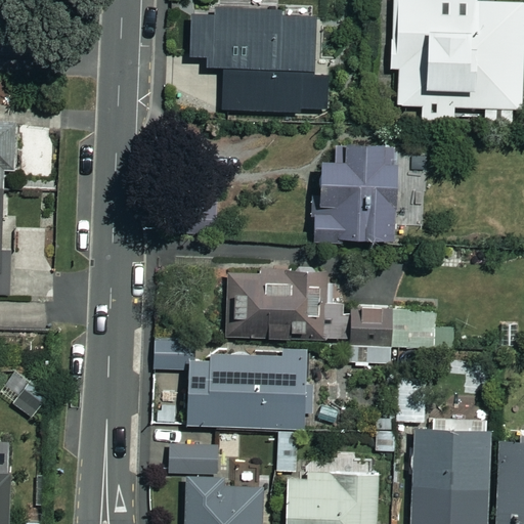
[(213,0),(213,9),(203,9),(204,75),(286,74),(286,111),(334,111),(334,8),(302,8),(302,0),(213,0)]
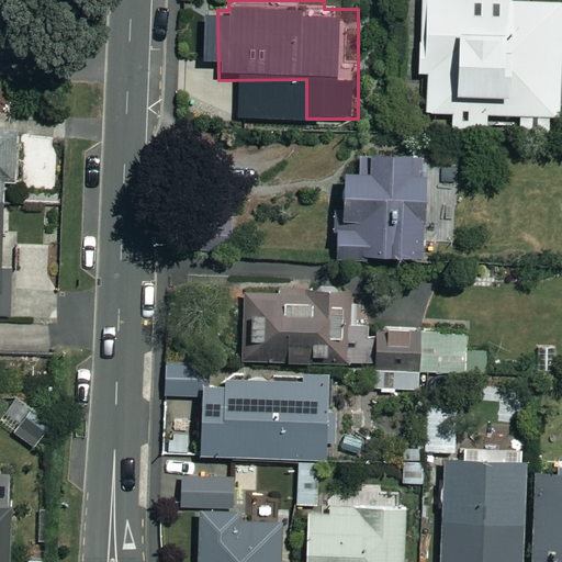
[(493,114),(518,115),(517,139),(548,142),(549,116),(560,117),(561,64),(561,2),(517,0),(423,0),(419,74),(429,74),(427,112),(453,114),(453,126),(493,128),(493,114)]
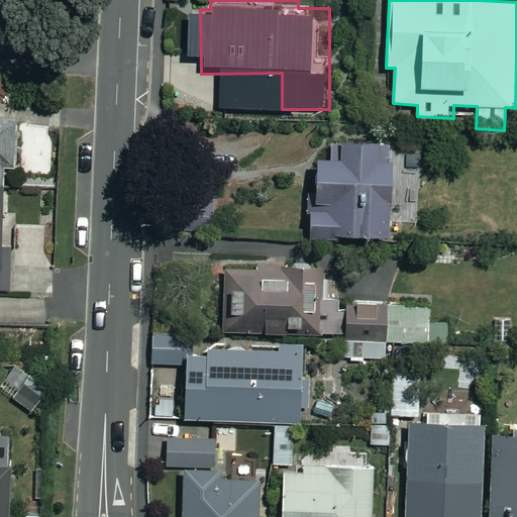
[(272,86),(242,86),(242,103),(272,103),(272,86)]
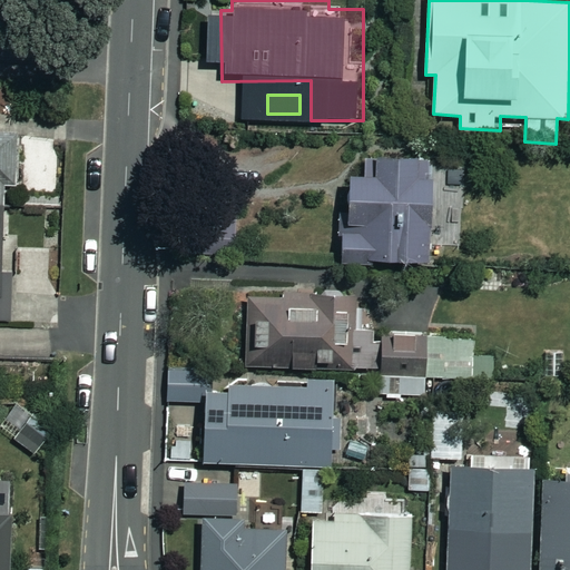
[(18,129),(0,129),(0,318),(8,318),(3,187),(20,186),(18,129)]
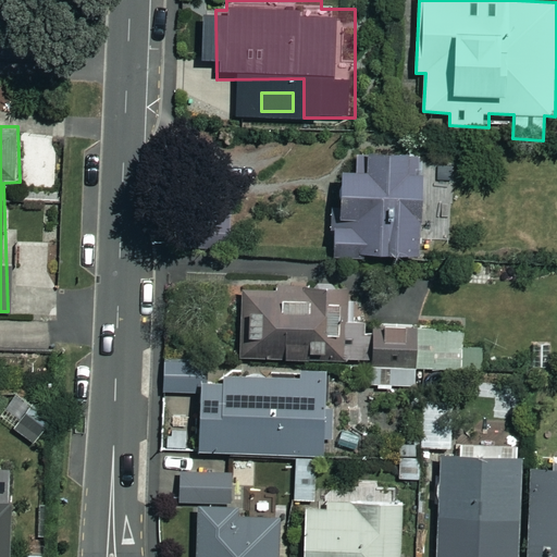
[(419,151),(366,153),(366,172),(341,173),(343,224),(333,224),(334,260),(422,257),(419,151)]
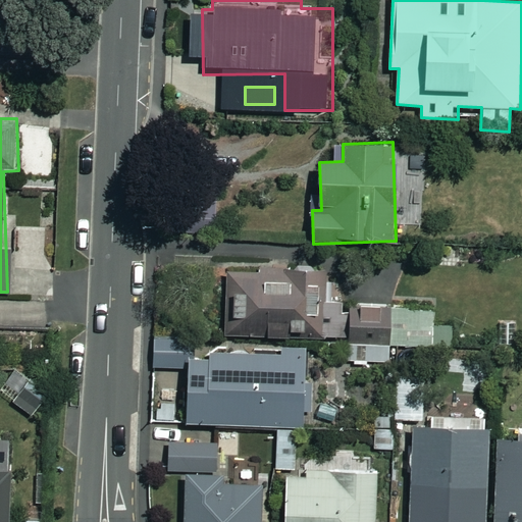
[(305,281),(305,270),(225,271),(226,336),(343,335),(342,308),(325,308),(324,281),(305,281)]
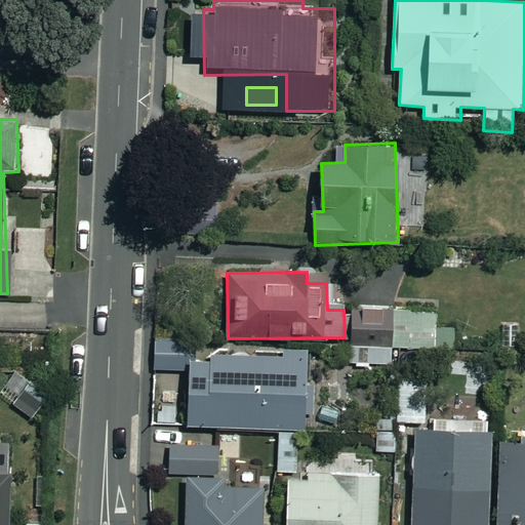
[(361,283),(361,315),(354,315),(354,348),(454,349),(454,325),(436,325),(436,316),(394,315),(394,283),(361,283)]
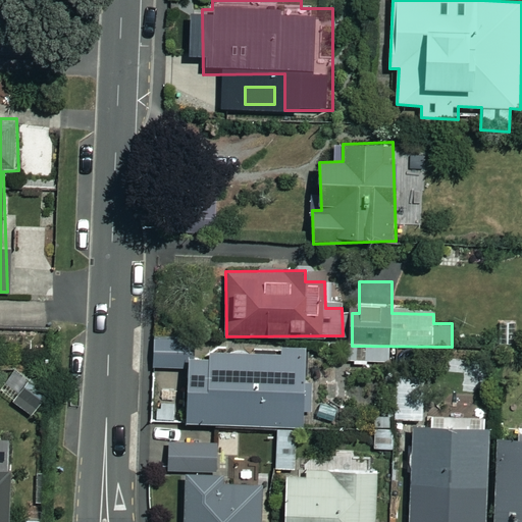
[(154,371),(189,372),(188,426),(306,428),(307,354),(190,352),(190,336),(155,335),(154,371)]
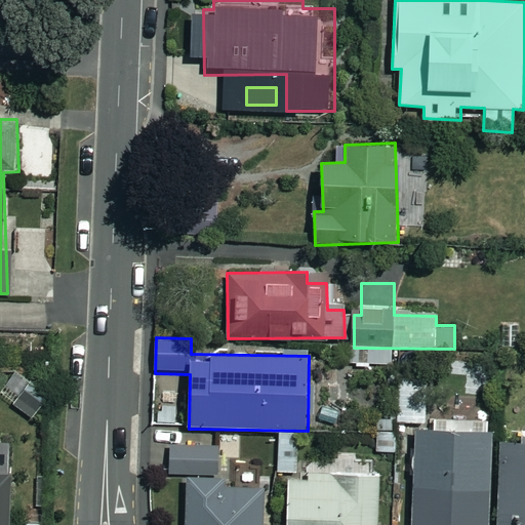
[(427,401),(395,399),(394,421),(426,422),(427,401)]
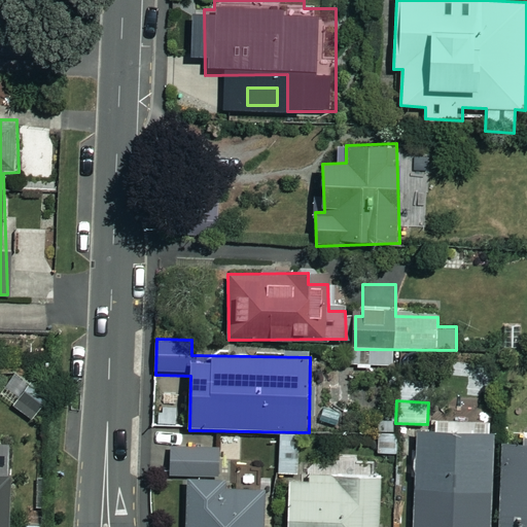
[(393,420),(378,420),(380,454),(395,453),(393,420)]
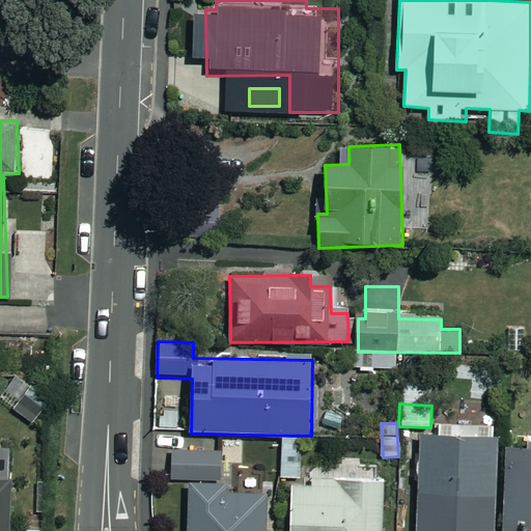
[(497,530),(500,438),(420,435),(416,530),(497,530)]
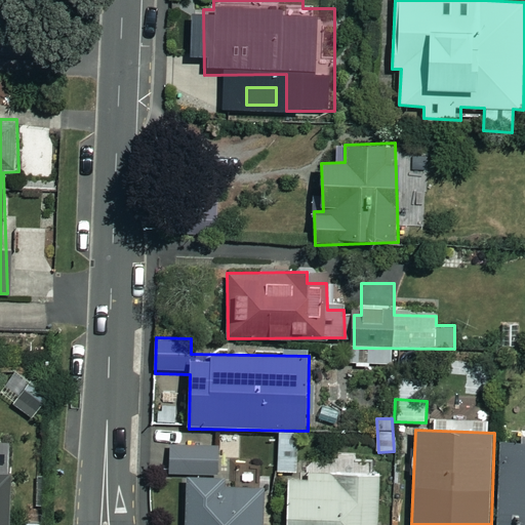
[(293,447),(293,434),(279,433),(278,474),(296,474),(297,447),(293,447)]
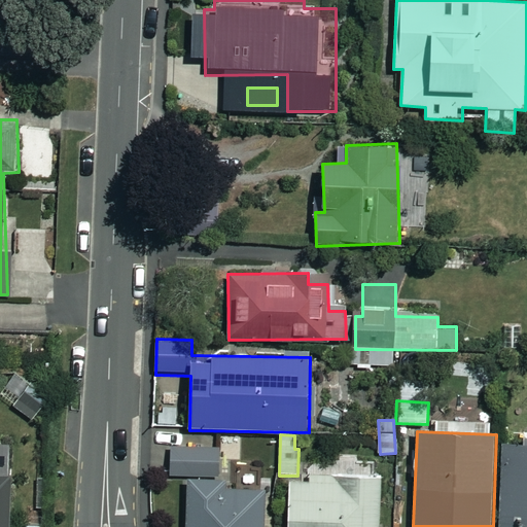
[(526,526),(526,443),(503,443),(500,526),(526,526)]
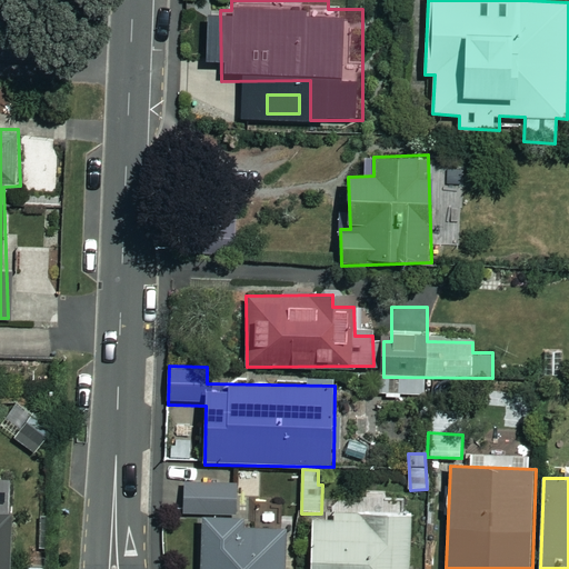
[(233,482),(185,482),(186,515),(235,515),(233,482)]
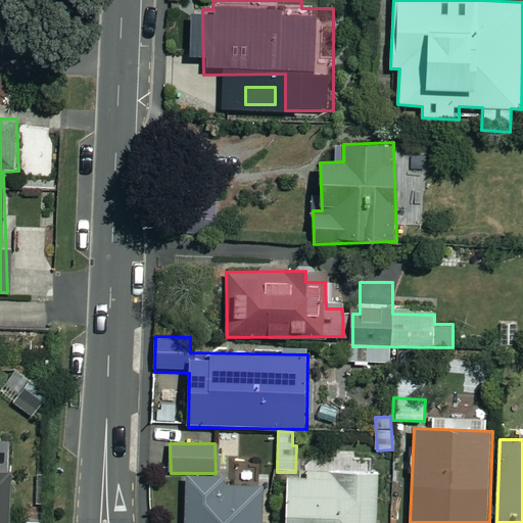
[(9,522),(11,464),(0,463),(0,522),(9,522)]
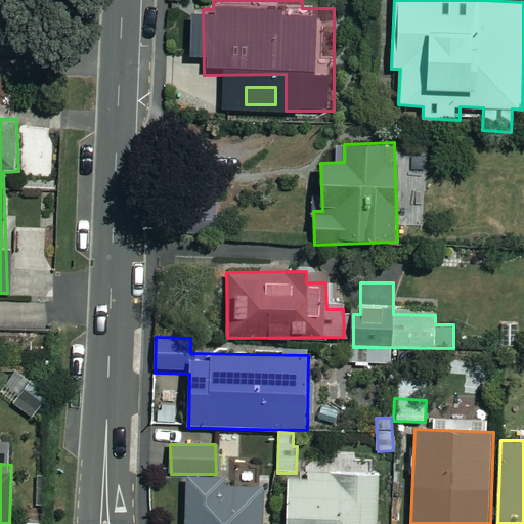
[(306,478),(293,478),(293,487),(287,487),(287,523),(377,523),(377,469),(306,469),(306,478)]
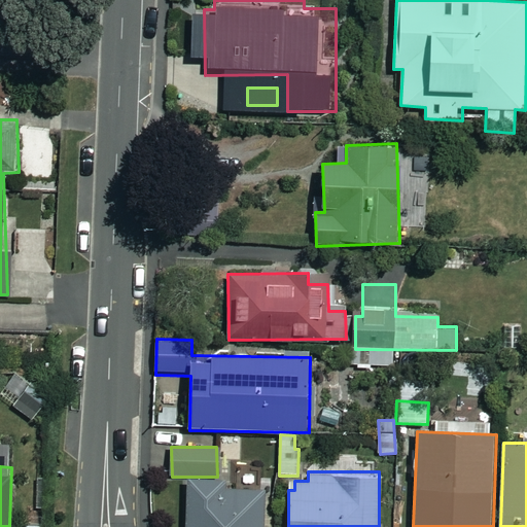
[(262,526),(265,485),(188,482),(185,526),(262,526)]
